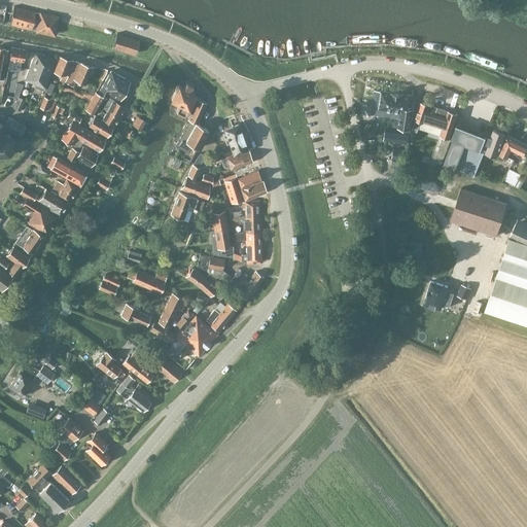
[(35,10),(35,11),(13,6),(9,23),(35,29),(35,31),(55,35),(60,15),(35,10)]
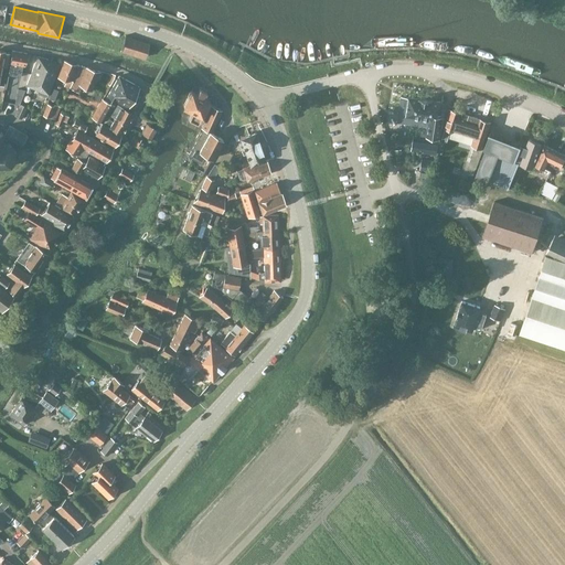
[(145,59),(149,44),(126,35),(121,50),(145,59)]
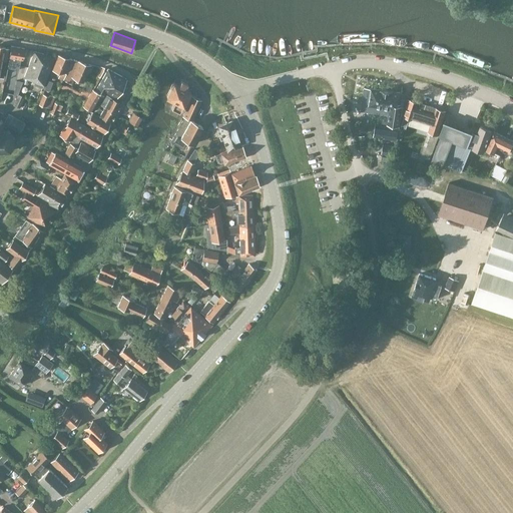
[(9,58),(10,58),(8,66),(16,67),(17,59),(22,60),(24,49),(11,47),(9,58)]
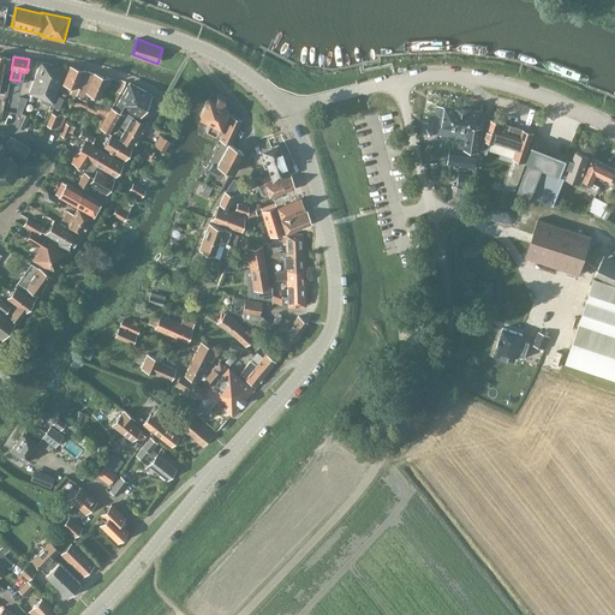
[(51,106),(64,71),(41,63),(29,94),(42,99),(41,102),(51,106)]
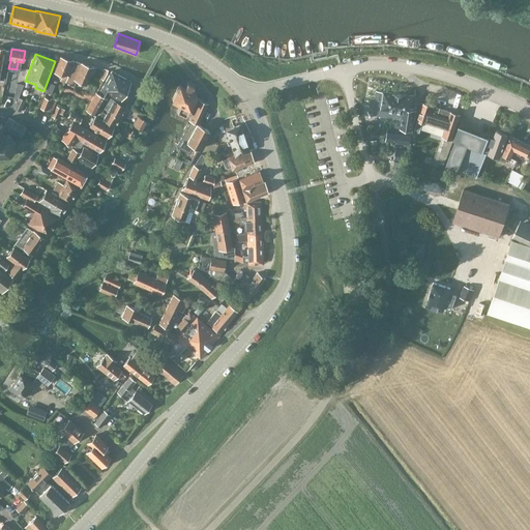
[(60,57),(54,71),(63,76),(62,81),(65,82),(75,61),(60,57)]
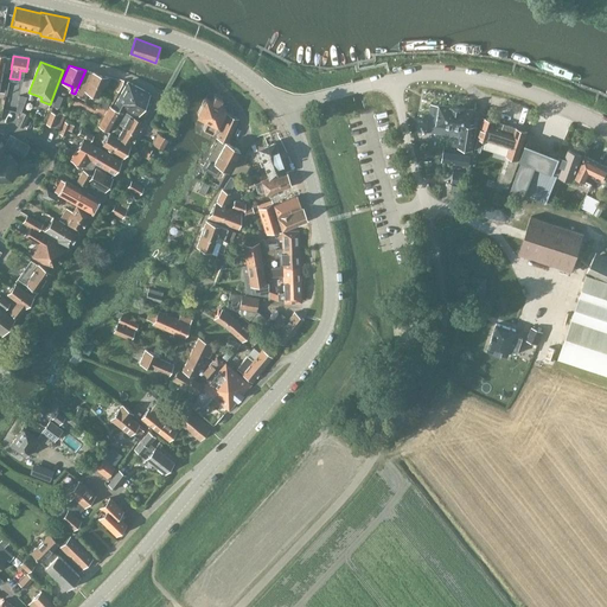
[(98,97),(107,77),(87,70),(76,95),(84,100),(88,93),(98,97)]
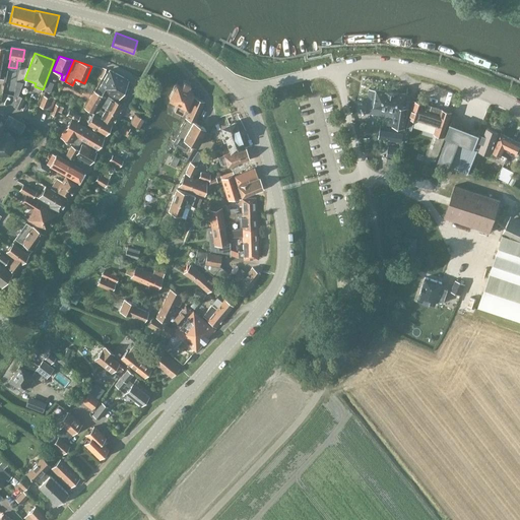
[(116,99),(127,80),(109,69),(95,92),(93,90),(91,94),(89,99),(84,107),(92,112),(101,98),(103,99),(105,96),(106,96),(107,93),(116,99)]
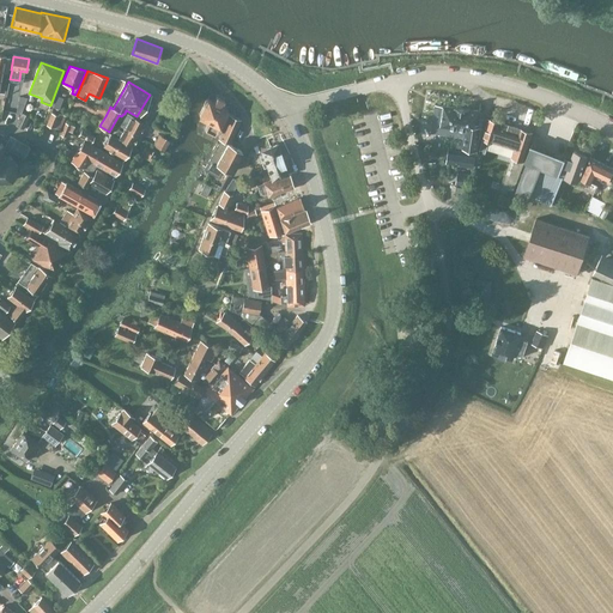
[(19,95),(16,103),(23,107),(26,98),(19,95)]
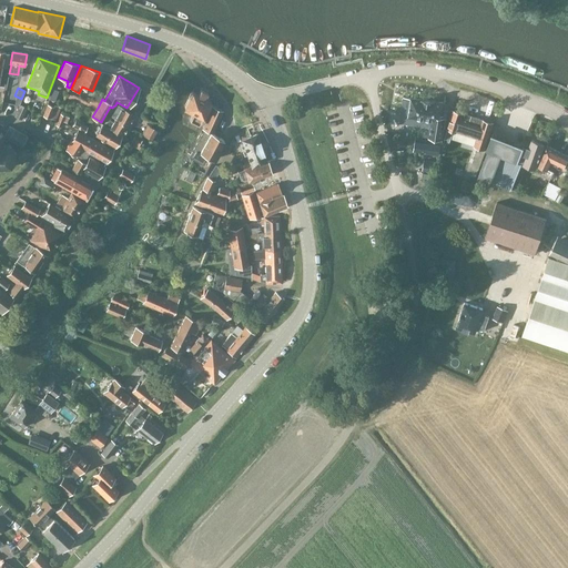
[(206,93),(200,89),(196,94),(191,91),(183,105),(192,111),(188,119),(196,124),(209,102),(203,98),(206,93)]
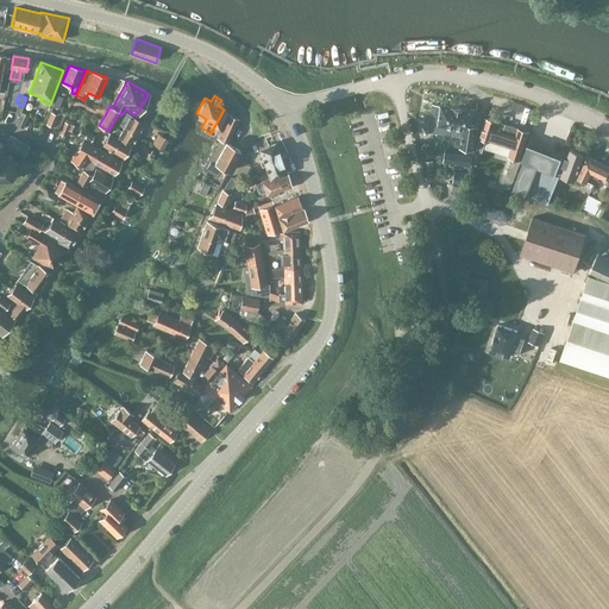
[(477,111),(439,105),(432,104),(428,132),(460,138),(459,148),(473,150),(477,126),(475,126),(477,111)]
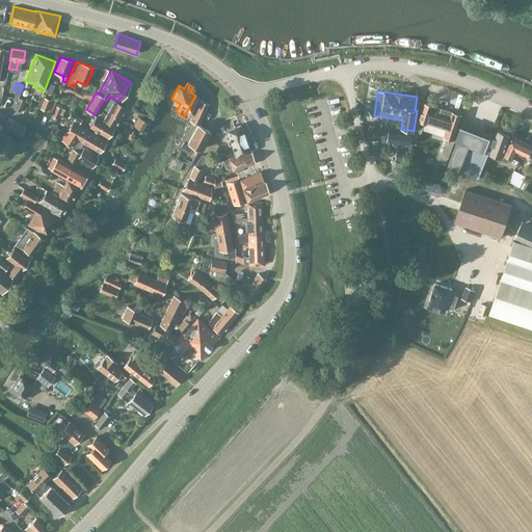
[(18,97),(12,109),(21,112),(25,100),(18,97)]
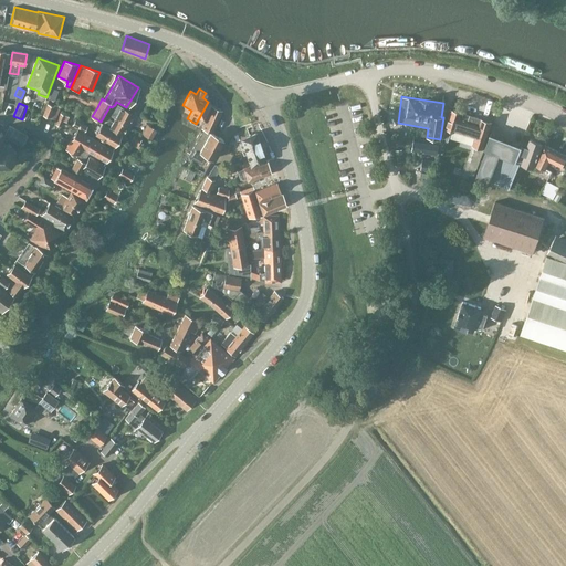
[(42,115),(55,119),(61,106),(54,104),(53,106),(46,103),(42,115)]
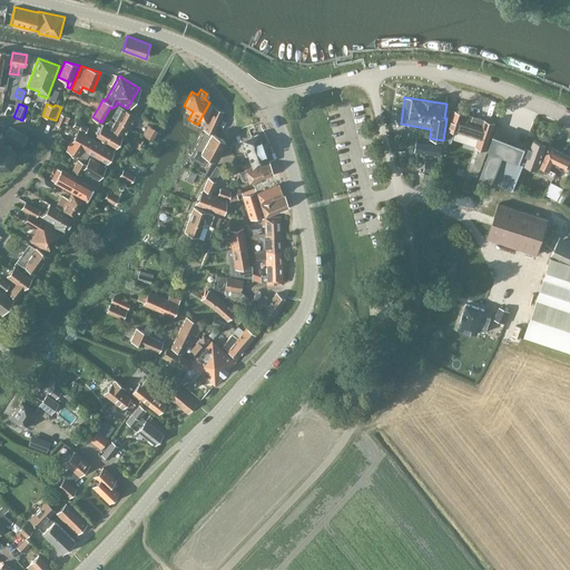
[(126,110),(118,105),(111,116),(112,116),(111,117),(128,126),(134,115),(126,110)]
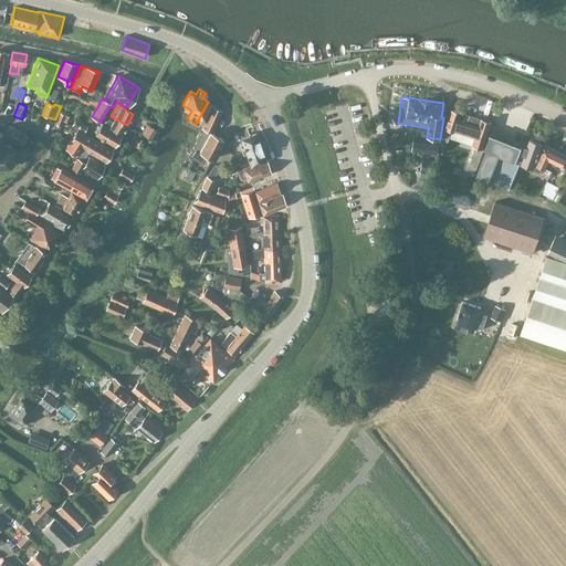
[(220,111),(211,106),(210,105),(199,128),(209,132),(220,111)]
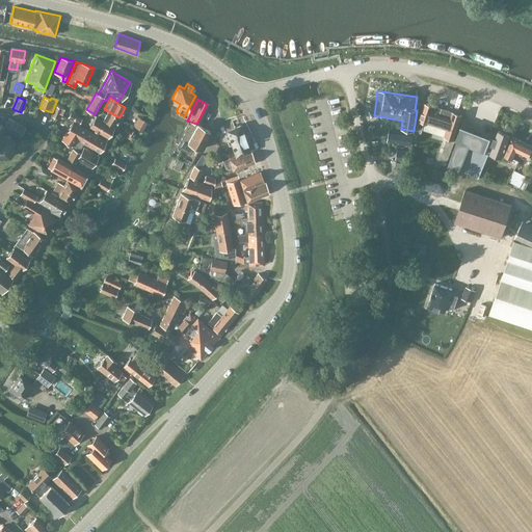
[(424,104),(416,130),(419,131),(418,133),(421,134),(424,123),(427,124),(427,125),(446,130),(443,137),(453,140),(458,124),(461,115),(431,106),(432,104),(426,102),(425,104),(424,104)]
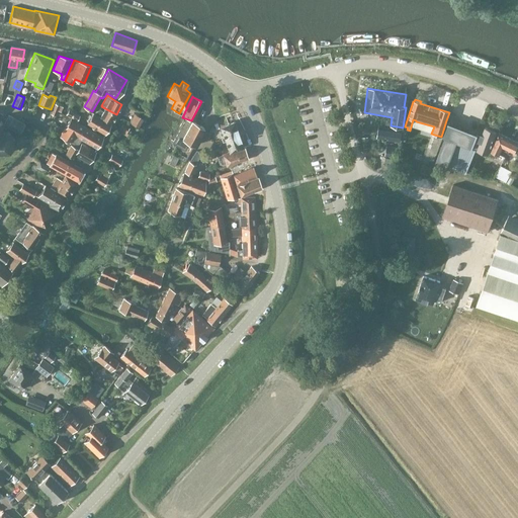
[(55,103),(51,114),(55,115),(57,109),(61,111),(63,107),(55,103)]
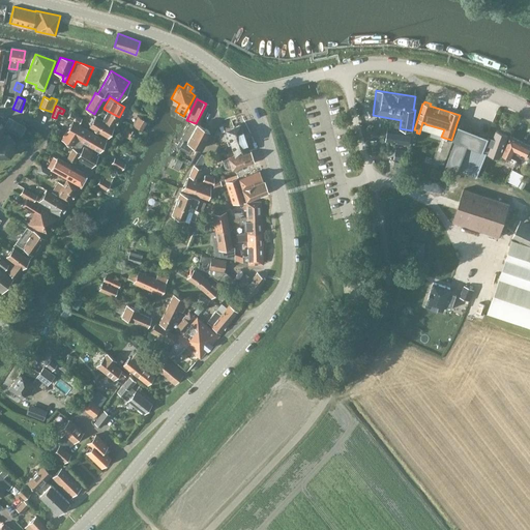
[(114,127),(119,117),(104,109),(101,112),(97,118),(114,127)]
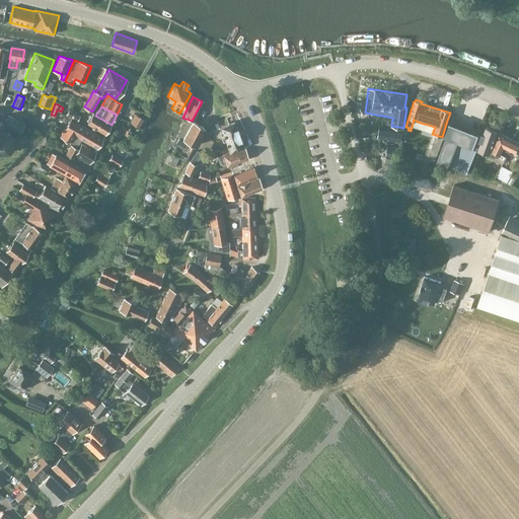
[(69,108),(66,115),(76,121),(80,116),(69,108)]
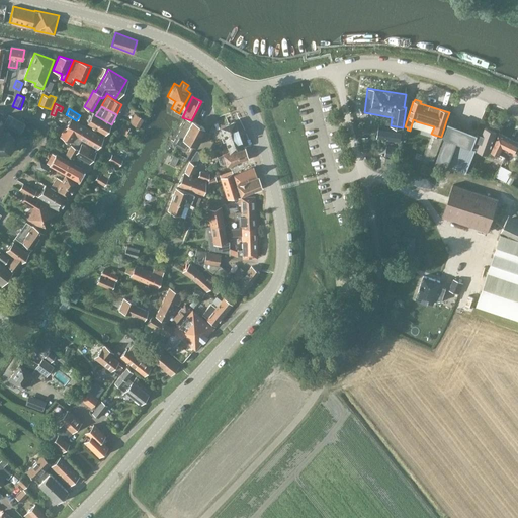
[(111,124),(95,115),(93,113),(87,124),(105,135),(111,124)]
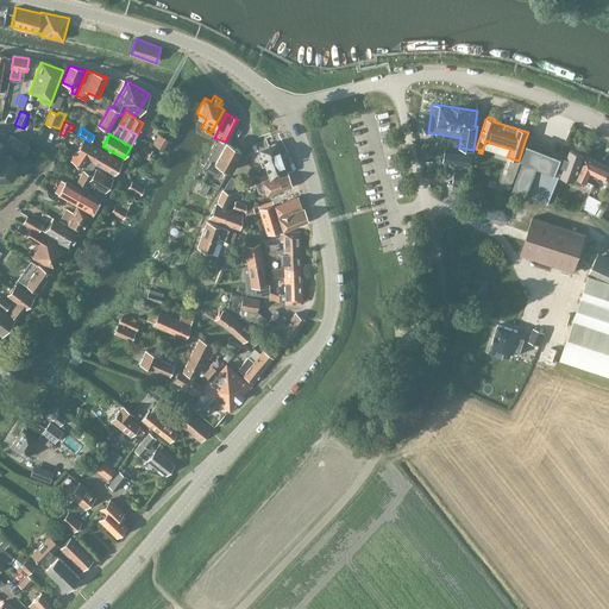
[(170,139),(158,133),(152,144),(164,150),(170,139)]
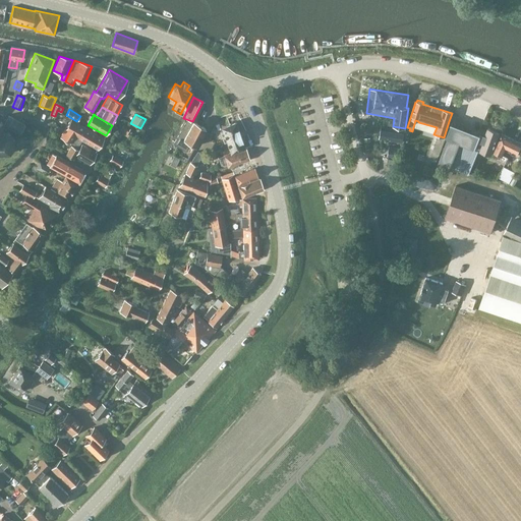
[(19,133),(24,125),(8,116),(4,124),(19,133)]
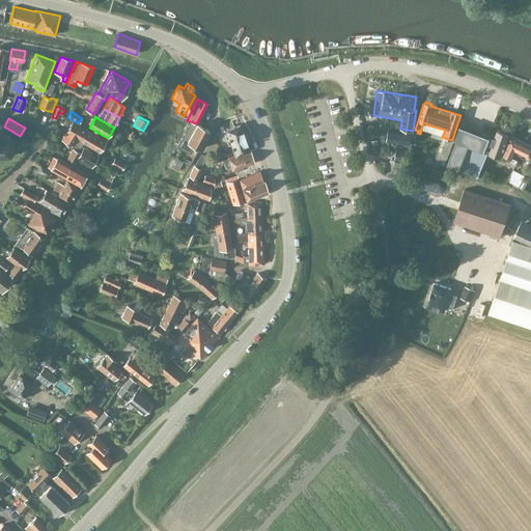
[(77,138),(80,140),(86,130),(73,121),(62,139),(73,145),(77,138)]
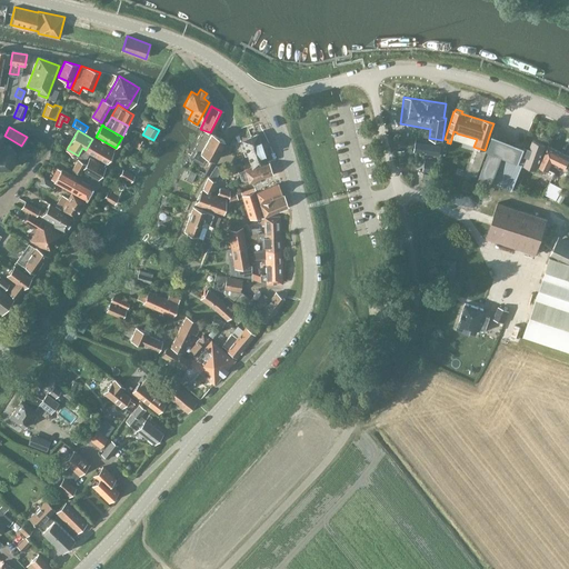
[(211,160),(221,140),(209,132),(208,135),(201,131),(188,157),(200,163),(205,156),(211,160)]
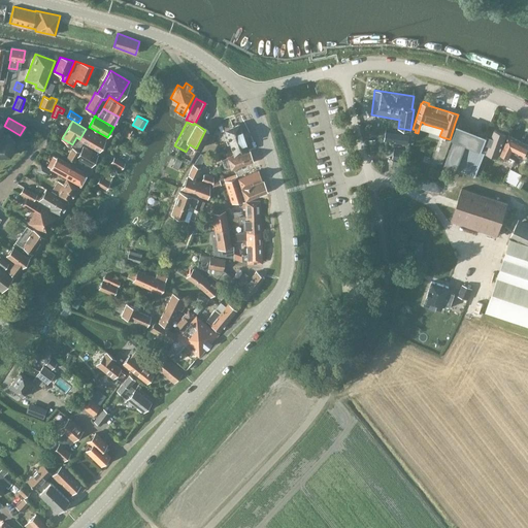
[(0,155),(2,155),(2,156),(4,156),(4,155),(8,155),(9,156),(10,155),(9,154),(13,151),(15,151),(15,149),(13,147),(14,147),(19,146),(19,141),(13,141),(13,140),(15,139),(14,138),(13,138),(10,135),(10,133),(8,133),(8,134),(4,134),(4,133),(2,133),(2,126),(3,126),(3,125),(1,125),(1,123),(0,123),(0,155)]
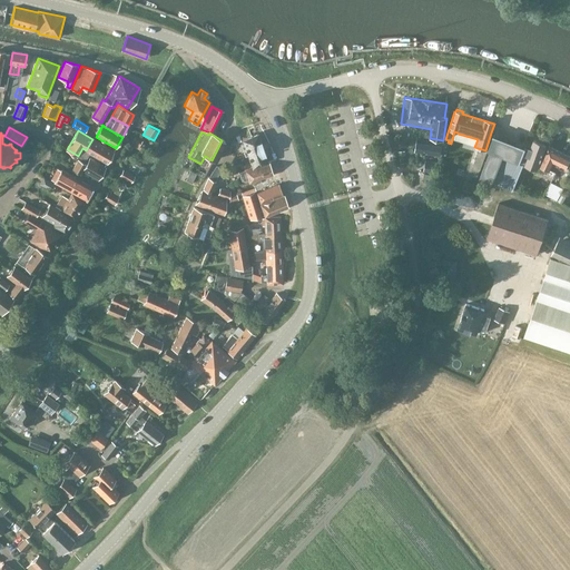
[(252,167),(268,163),(257,133),(242,138),(252,167)]
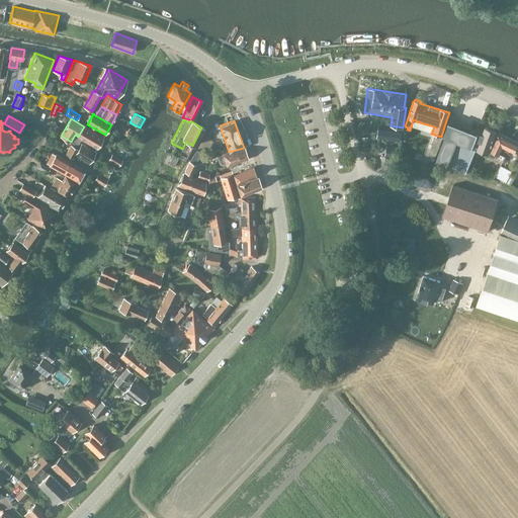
[(441,137),(433,160),(445,165),(465,173),(475,148),(477,149),(488,153),(496,132),(485,127),(483,134),(477,131),(477,133),(446,120),(441,137)]
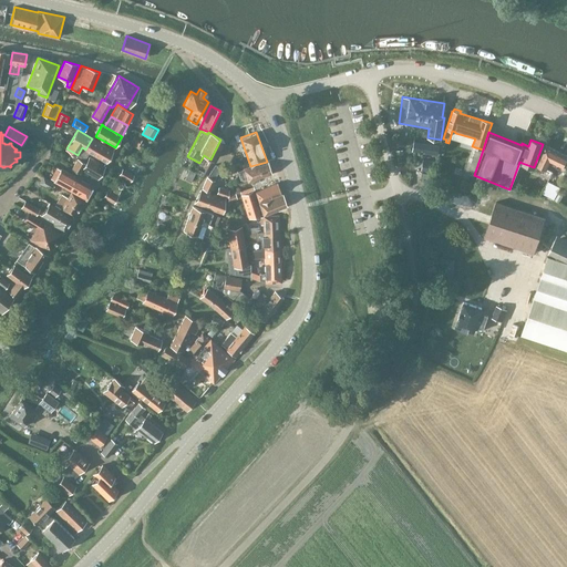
[(137,146),(141,141),(134,136),(131,142),(137,146)]
